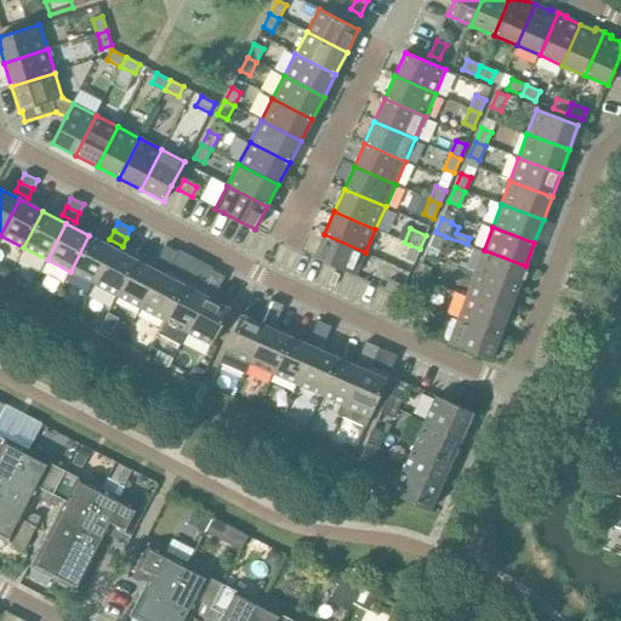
[(445,237),(436,232),(429,246),(439,251),(445,237)]
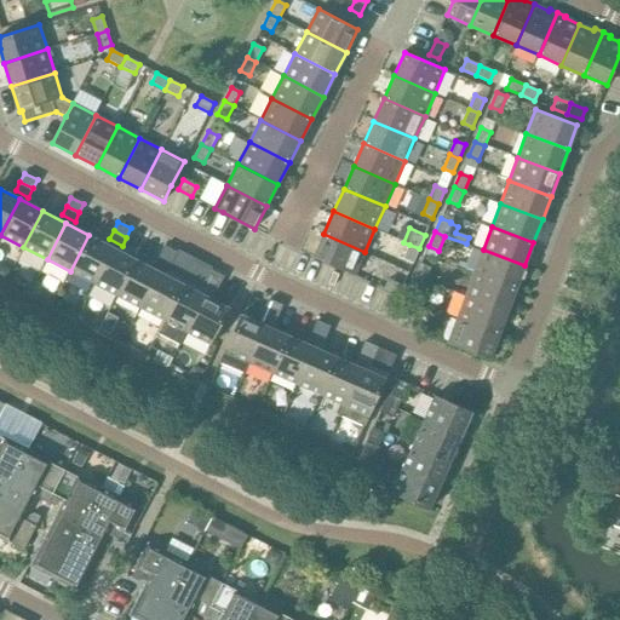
[(314,257),(316,259),(354,275),(365,252),(323,234),(314,257)]
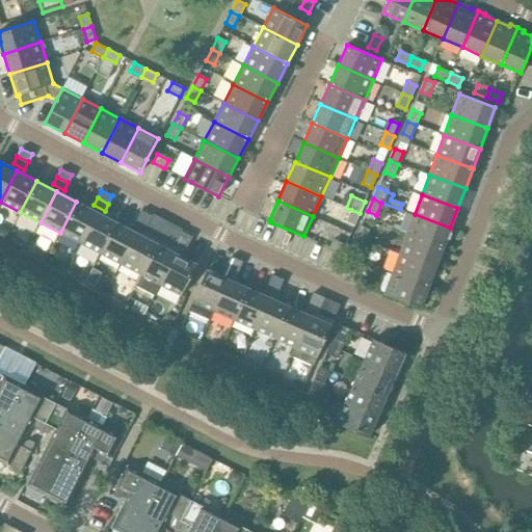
[(97,213),(76,202),(60,233),(81,243),(97,213)]
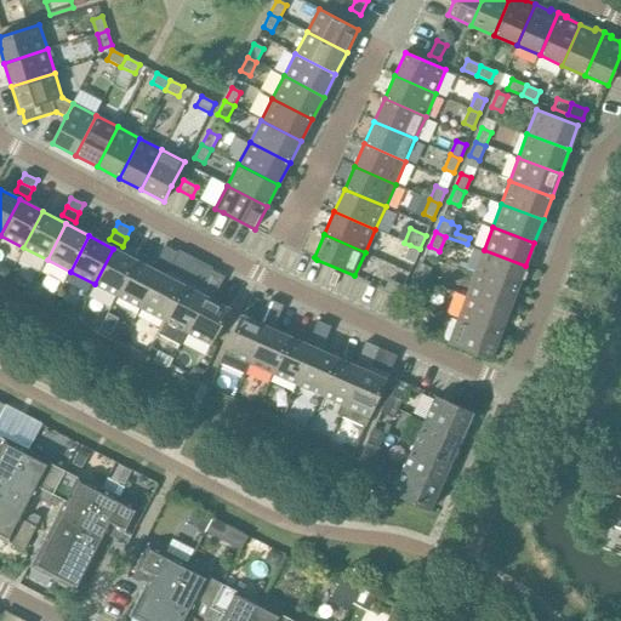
[(414,263),(420,249),(410,245),(404,258),(414,263)]
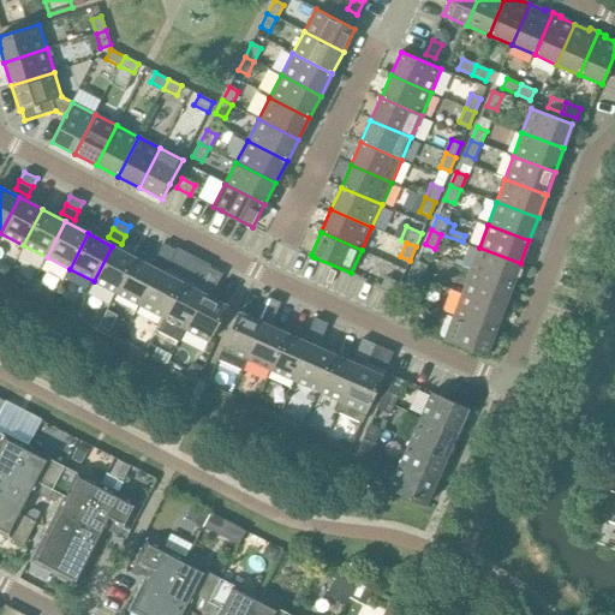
[(159,252),(171,260),(175,250),(163,244),(159,252)]
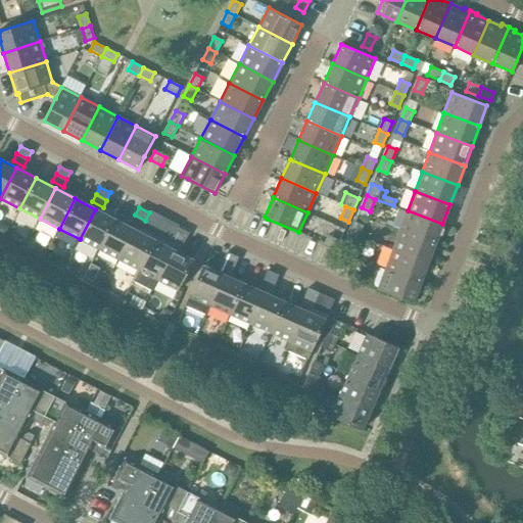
[(114,219),(95,209),(80,239),(99,249),(114,219)]
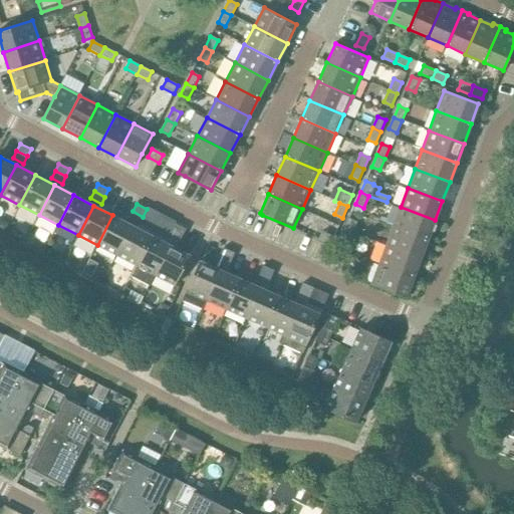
[(428,239),(435,220),(401,207),(393,226),(428,239)]
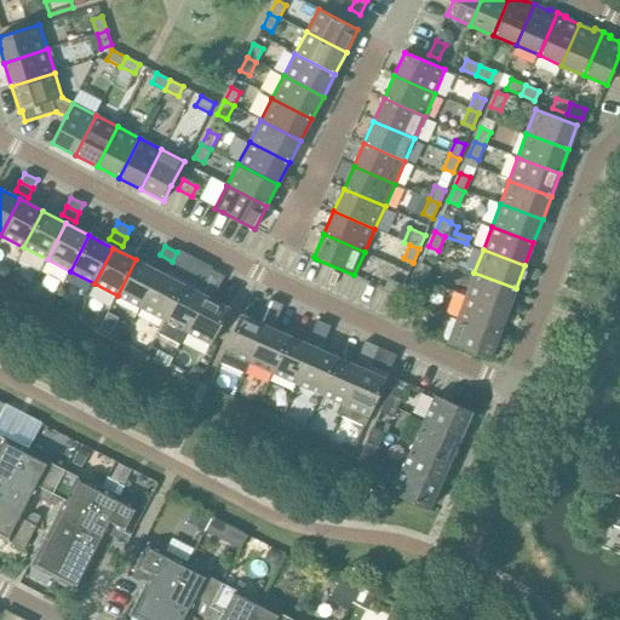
[(172,262),(160,254),(155,263),(168,270),(172,262)]
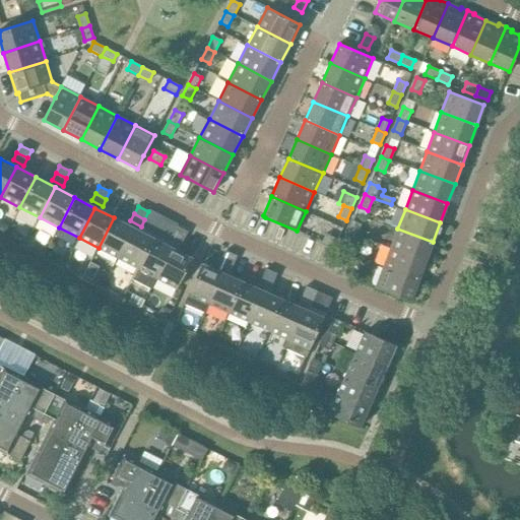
[(133,228),(114,217),(99,248),(118,258),(133,228)]
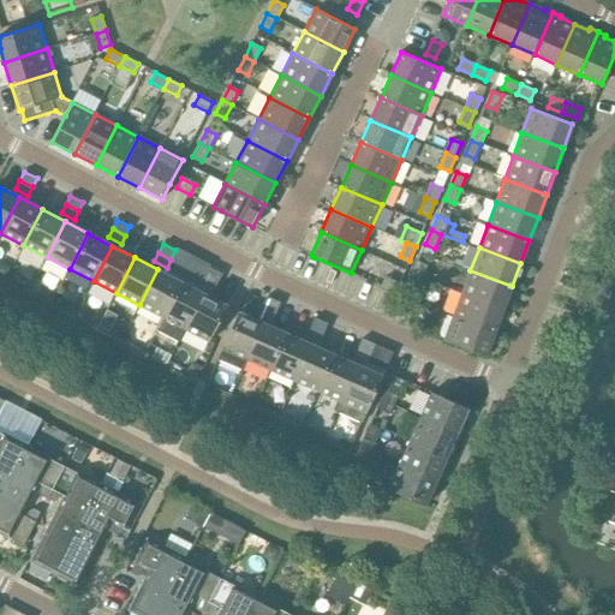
[(411,275),(421,279),(427,266),(417,261),(411,275)]
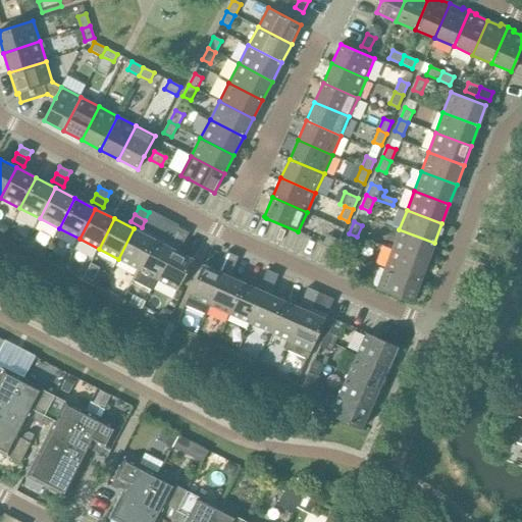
[(173,235),(185,241),(188,232),(177,227),(173,235)]
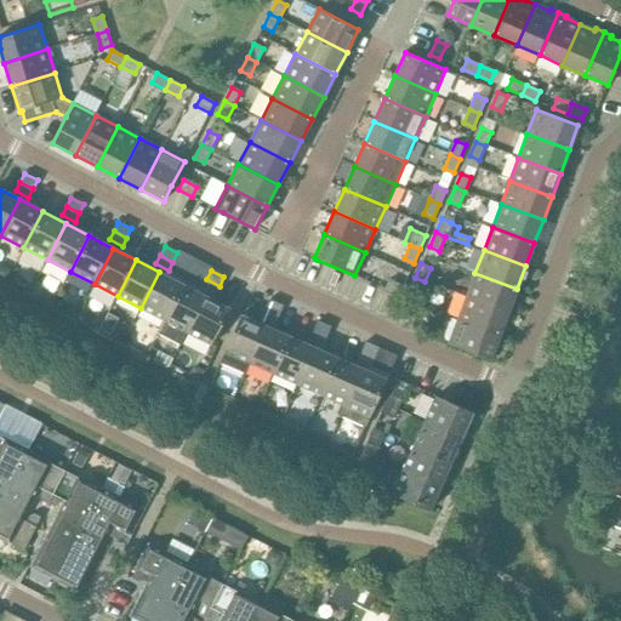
[(182,284),(159,272),(141,308),(163,319),(164,320),(182,284)]
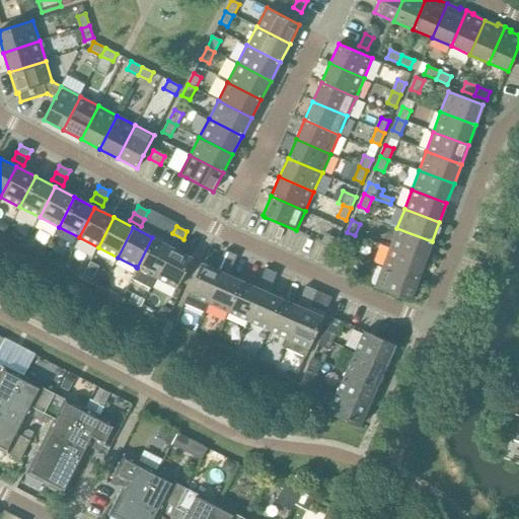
[(396,228),(389,247),(425,261),(432,241),(396,228)]
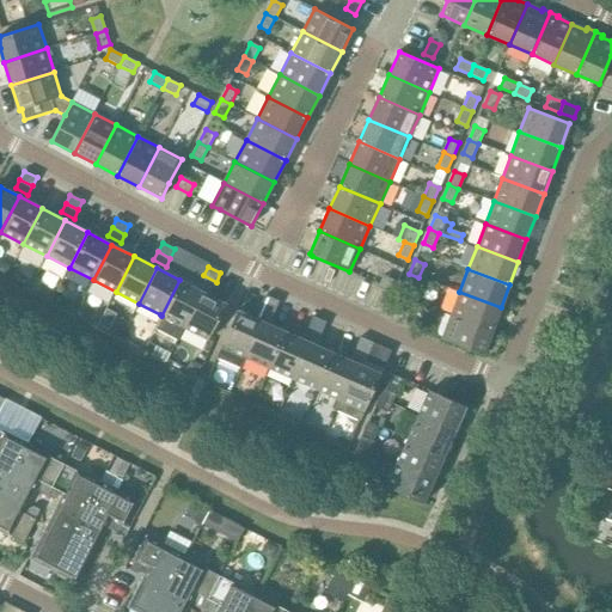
[(418,277),(409,274),(403,287),(412,292),(418,277)]
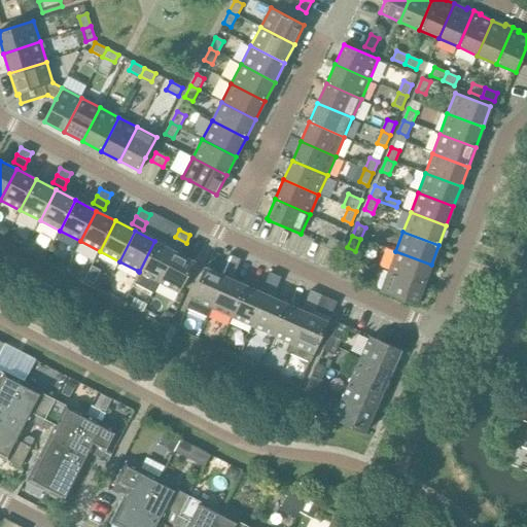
[(186,243),(175,237),(171,244),(182,250),(186,243)]
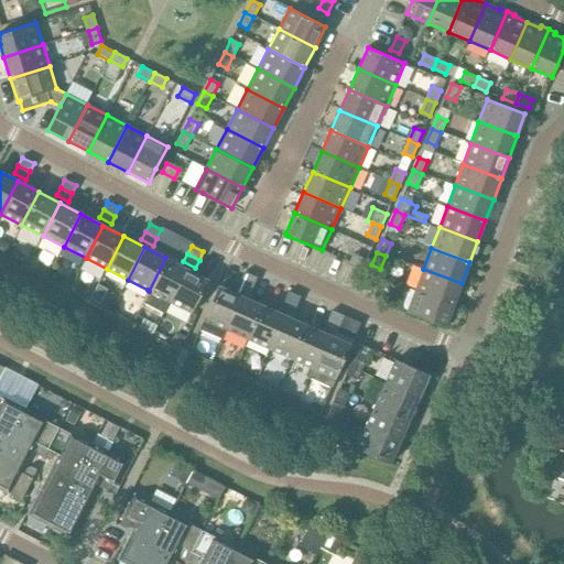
[(349,262),(357,266),(362,268),(367,259),(354,253),(349,262)]
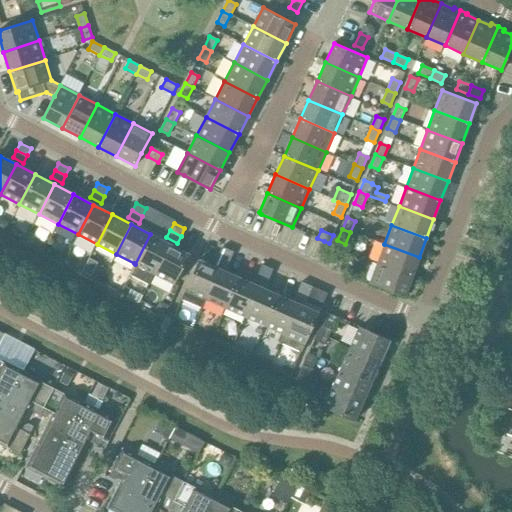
[(169,244),(150,234),(135,264),(134,263),(128,274),(148,285),(154,274),(169,244)]
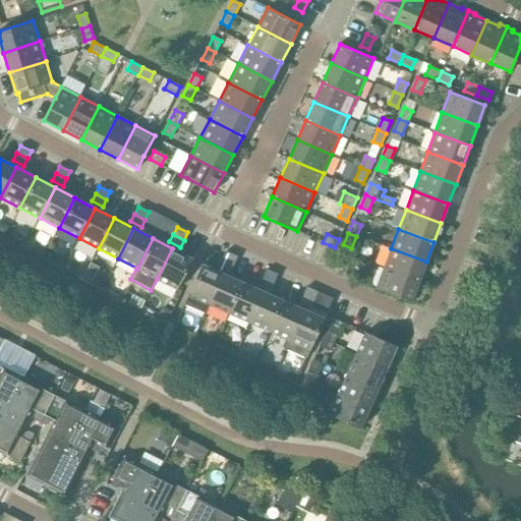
[(192,259),(172,248),(157,279),(177,289),(192,259)]
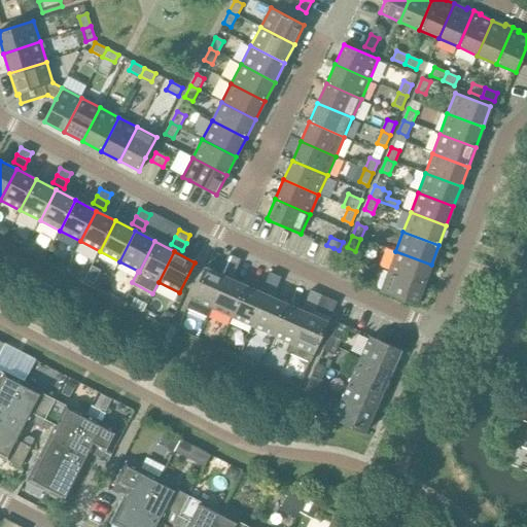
[(424,284),(431,265),(395,251),(388,271),(424,284)]
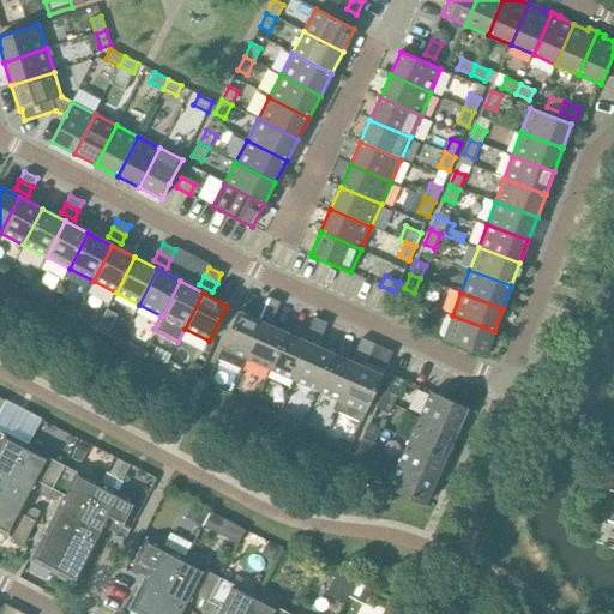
[(263,306),(276,311),(280,302),(266,296),(263,306)]
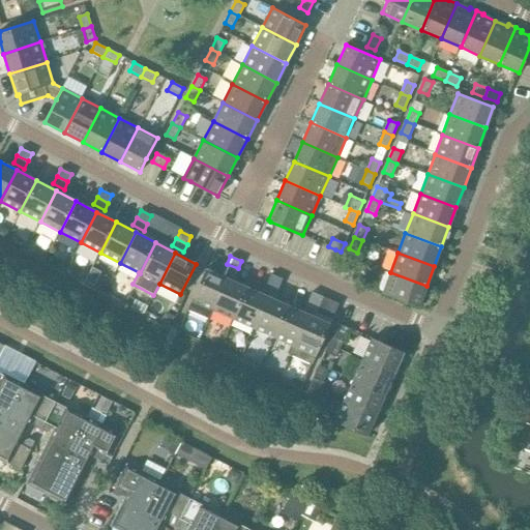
[(238,268),(227,264),(223,271),(234,276),(238,268)]
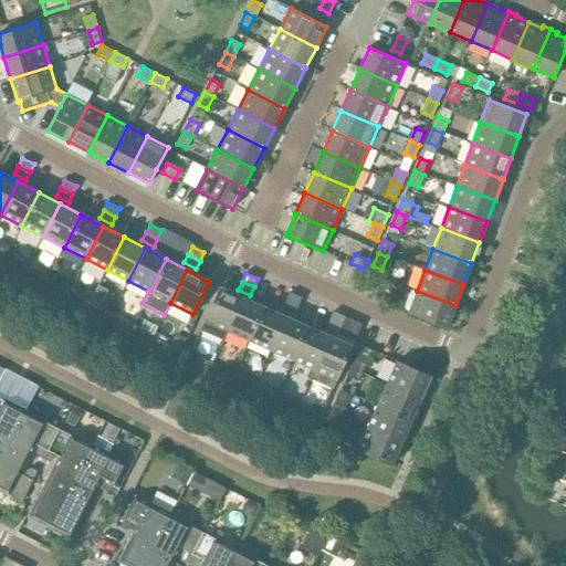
[(365,283),(362,292),(374,297),(378,289),(365,283)]
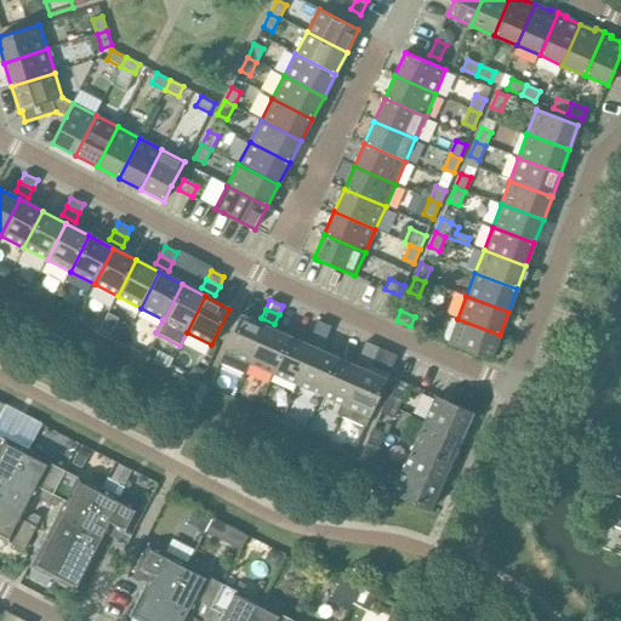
[(249,363),(266,326),(240,315),(220,363),(245,374),(249,363)]
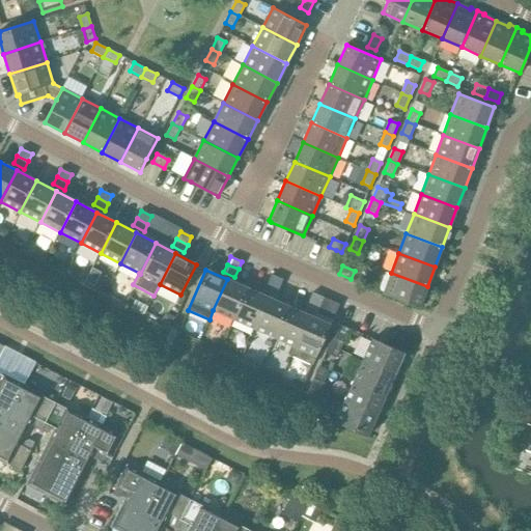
[(391,273),(384,294),(419,307),(427,286),(391,273)]
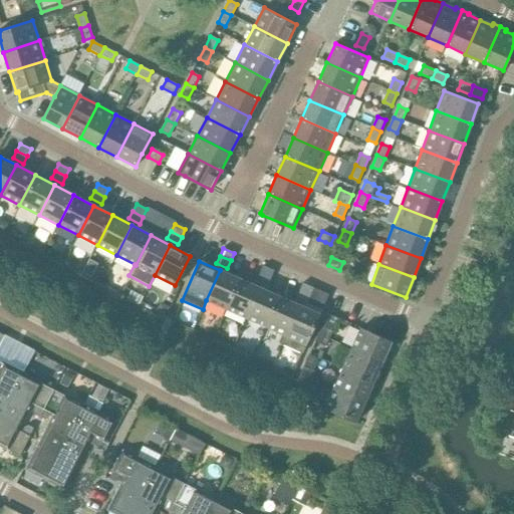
[(259,273),(270,278),(273,271),(262,266),(259,273)]
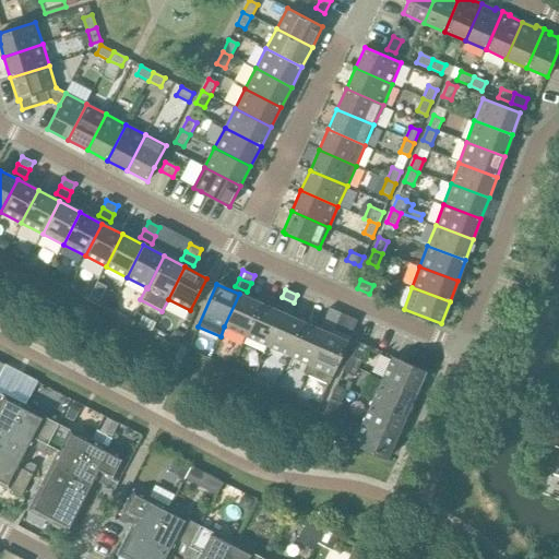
[(261,304),(239,294),(224,326),(246,336),(261,304)]
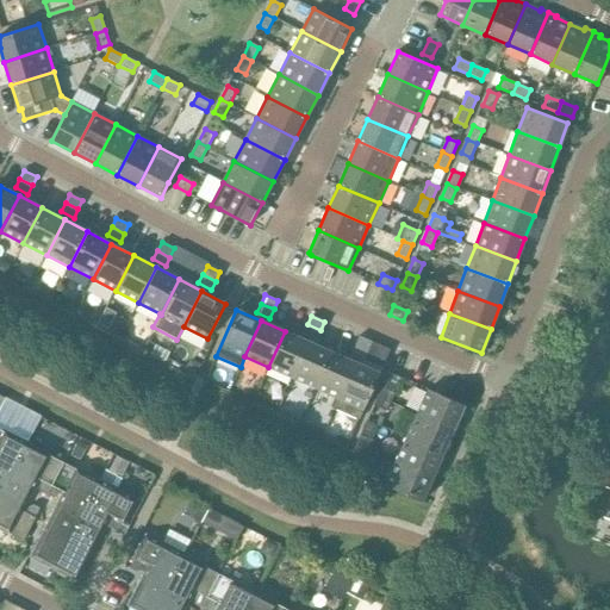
[(321,330),(307,324),(304,332),(317,338),(321,330)]
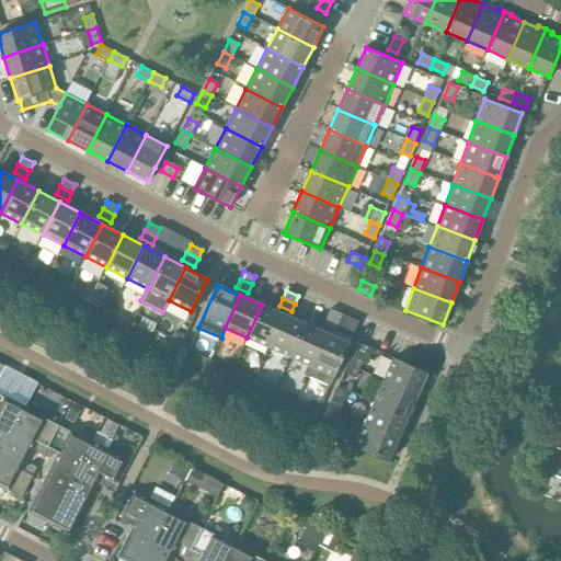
[(247,338),(268,347),(283,313),(262,305),(247,338)]
